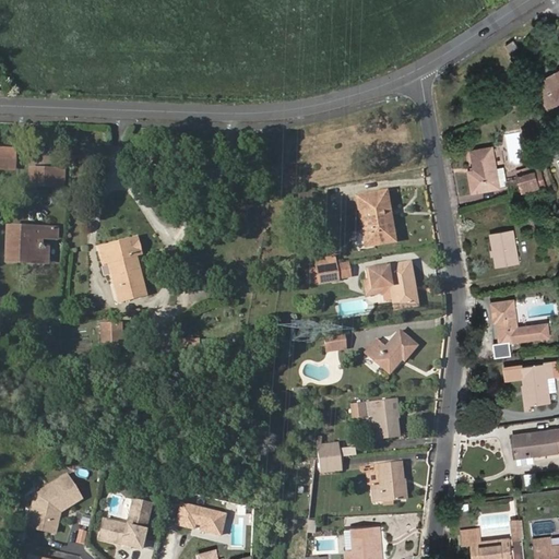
[(512,52),(520,48),(515,40),(508,45),(512,52)]
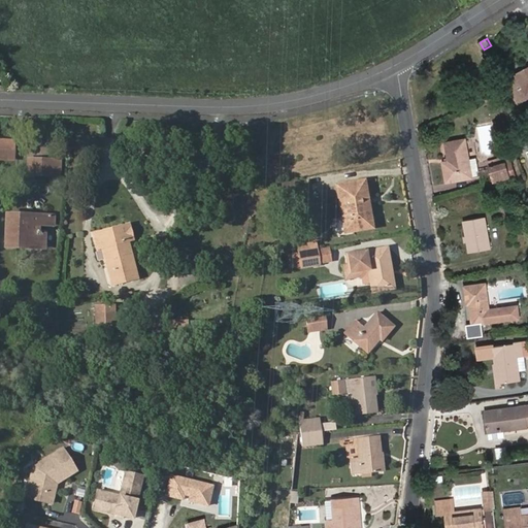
[(527,67),(515,75),(527,97),(527,96),(527,67)]
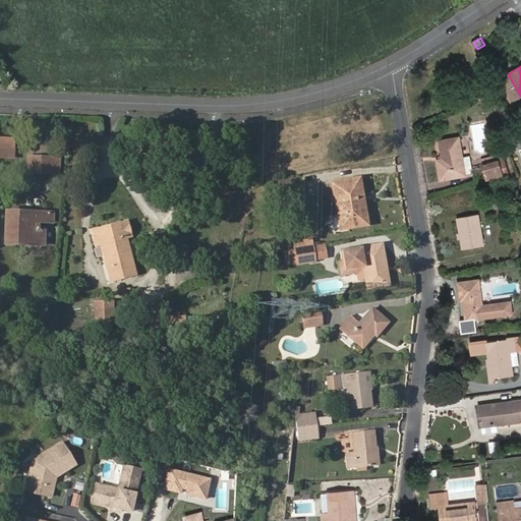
[(0,146),(13,147),(13,137),(0,136),(0,146)]
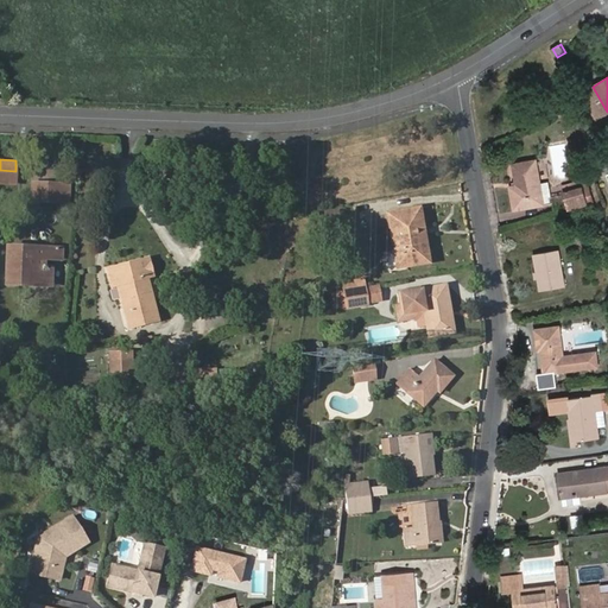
[(542,189),(536,160),(513,164),(518,185),(512,187),(515,208),(553,201),(550,187),(542,189)]
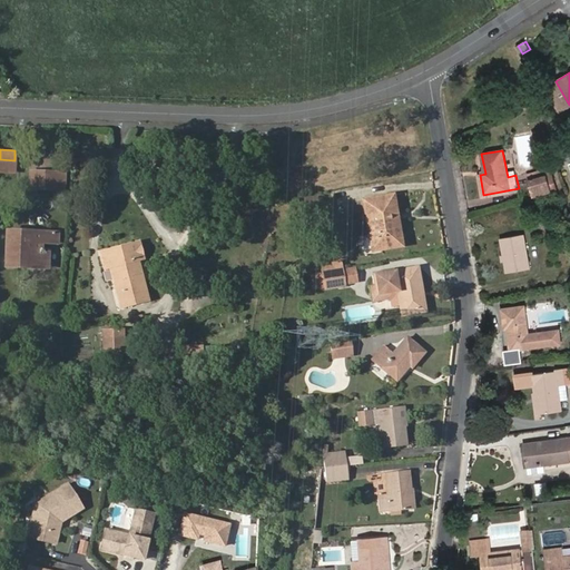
[(0,172),(15,172),(15,160),(0,159),(0,172)]
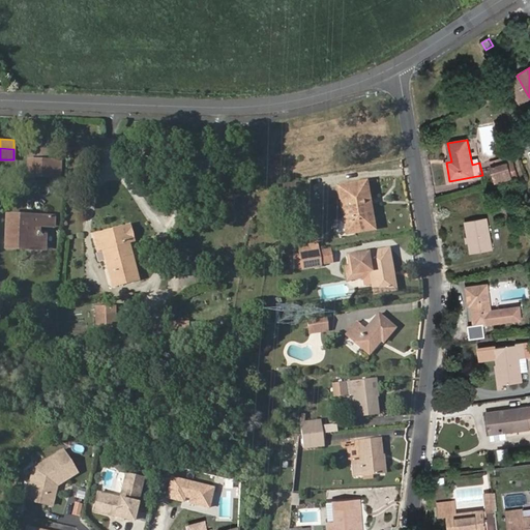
[(57,174),(58,158),(28,156),(27,173),(57,174)]
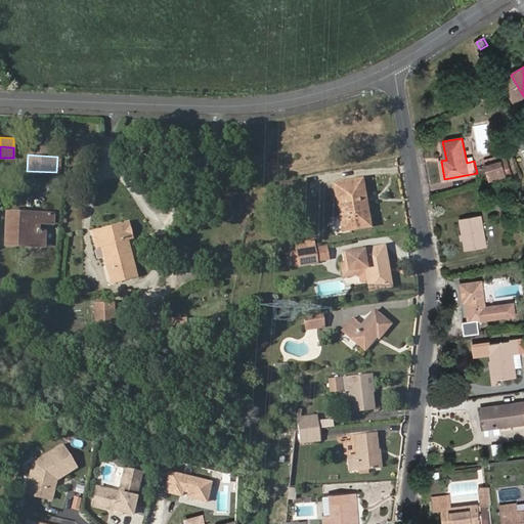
[(490,160),(491,166),(506,162),(505,156),(490,160)]
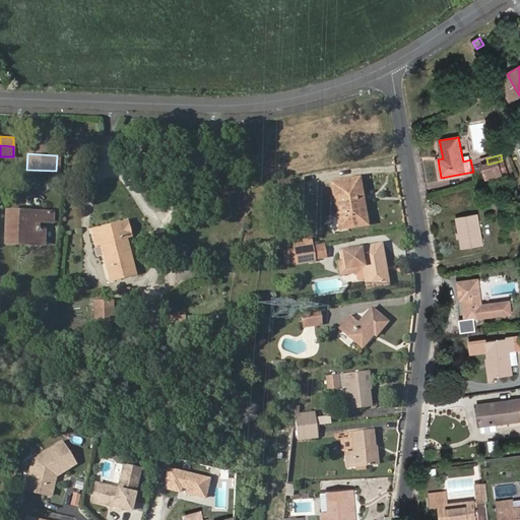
[(492,179),(506,175),(502,160),(488,165),(492,179)]
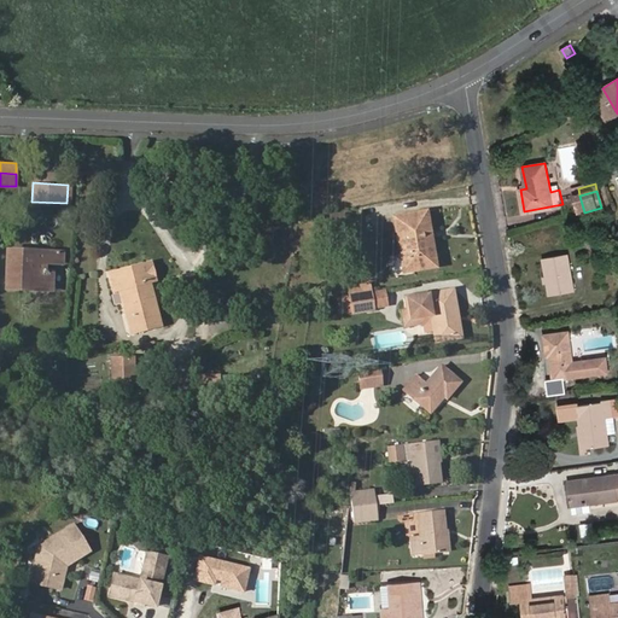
[(424,248),(432,246),(426,210),(418,213),(424,248)]
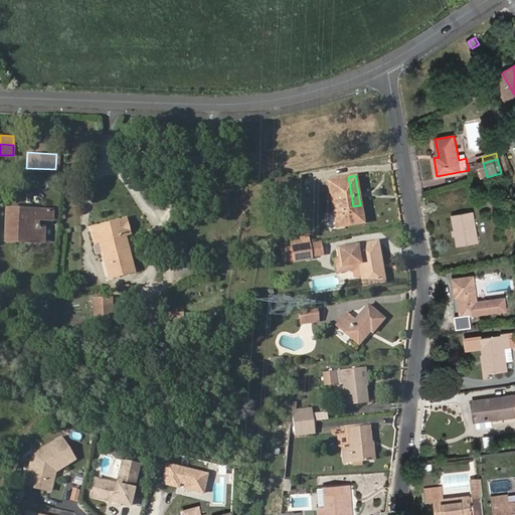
[(336,225),(362,221),(360,205),(353,206),(348,177),(328,180),(336,225)]
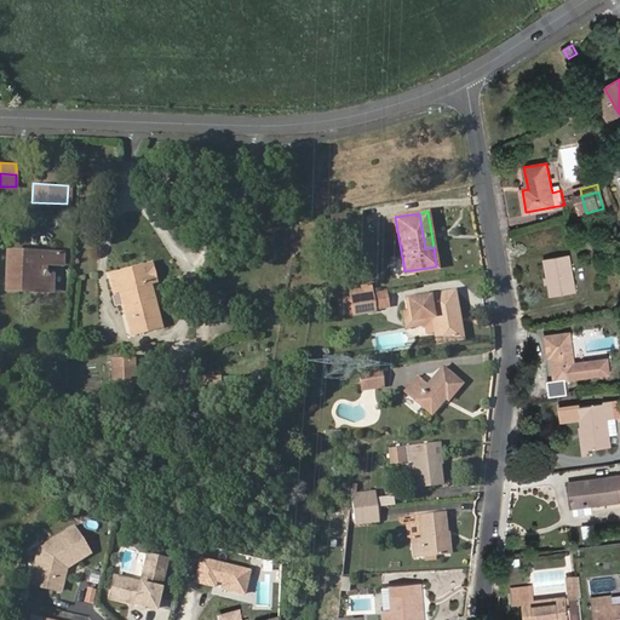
[(21,253),(21,248),(6,247),(5,286),(18,286),(18,279),(27,279),(27,282),(29,283),(50,283),(50,270),(42,269),(42,262),(62,262),(63,251),(44,250),(44,253),(36,253),(36,248),(29,248),(29,253),(21,253)]
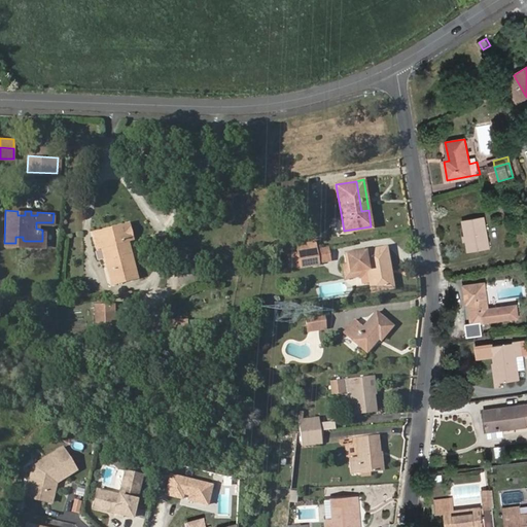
[(489,248),(484,216),(464,219),(466,234),(467,241),(469,251),(489,248)]
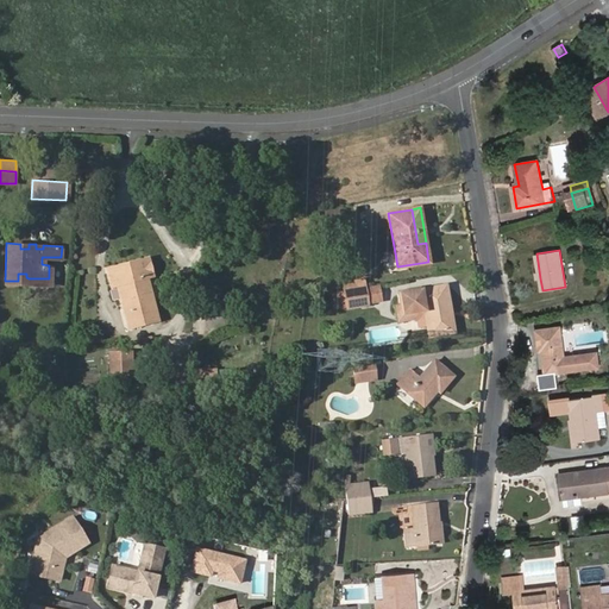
[(156,274),(151,255),(112,264),(117,284),(120,287),(124,286),(133,322),(161,315),(151,278),(155,277),(156,274)]
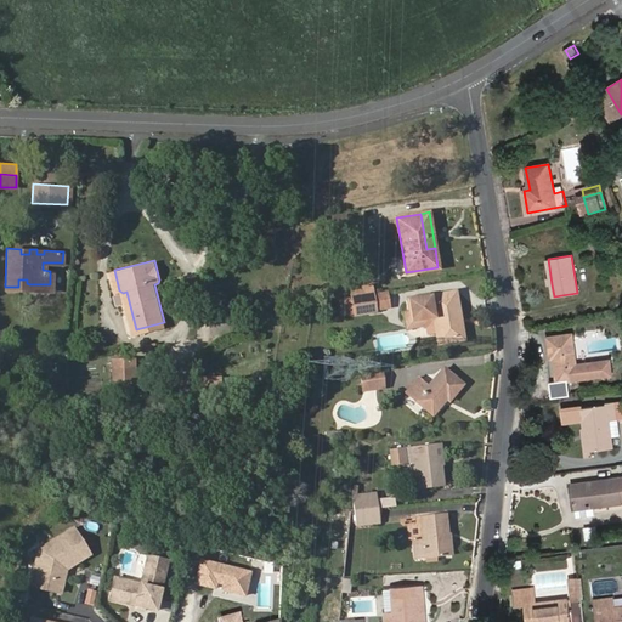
[(371,283),(350,287),(352,297),(372,292),(371,283)]
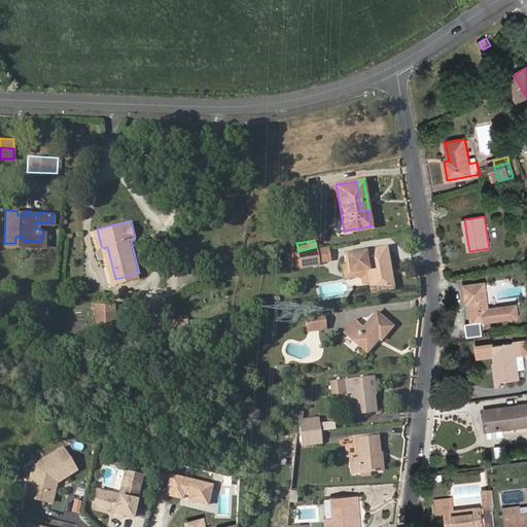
[(301,266),(318,262),(315,247),(299,251),(301,262),(301,266)]
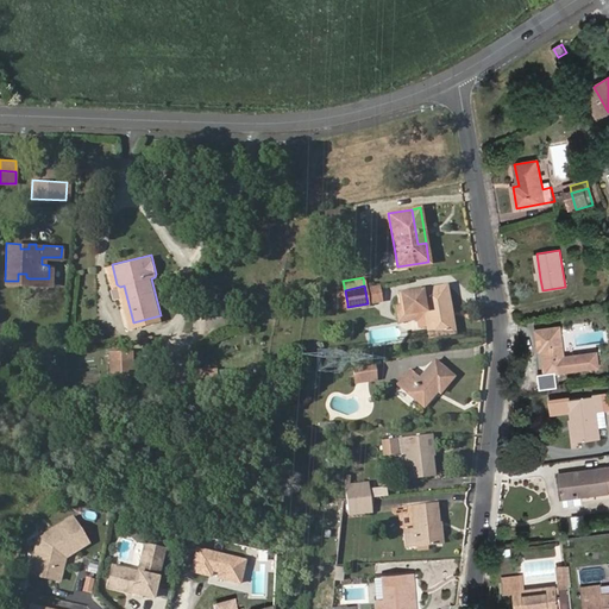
[(451,311),(446,286),(401,293),(403,305),(405,313),(416,312),(426,311),(429,326),(429,332),(450,327),(446,312),(451,311)]
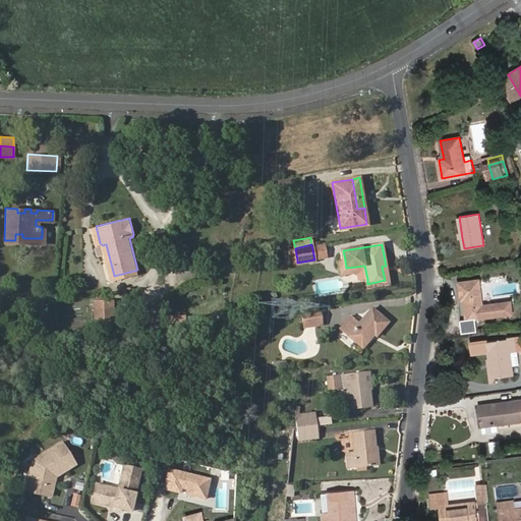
[(337,251),(338,261),(345,261),(343,250),(337,251)]
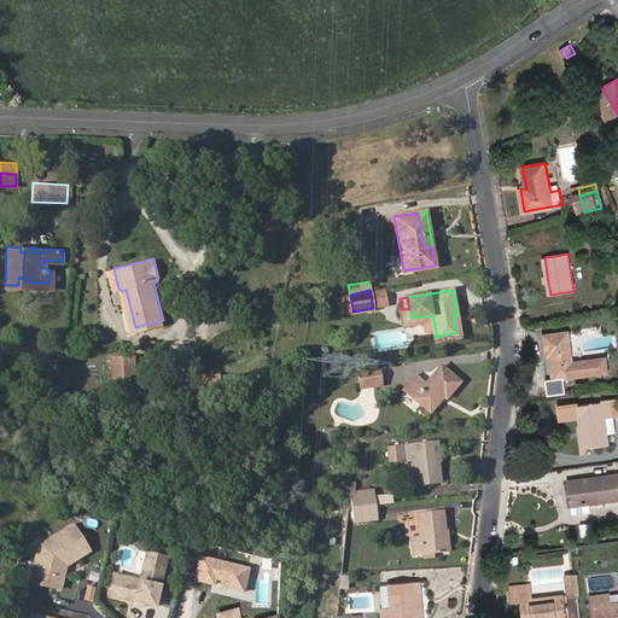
[(436,331),(432,315),(423,316),(424,324),(425,325),(426,332),(436,331)]
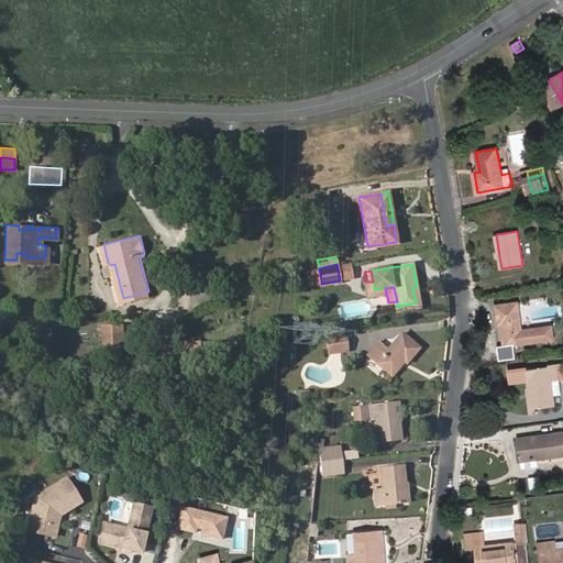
[(398,310),(419,307),(417,287),(412,288),(416,302),(397,307),(398,310)]
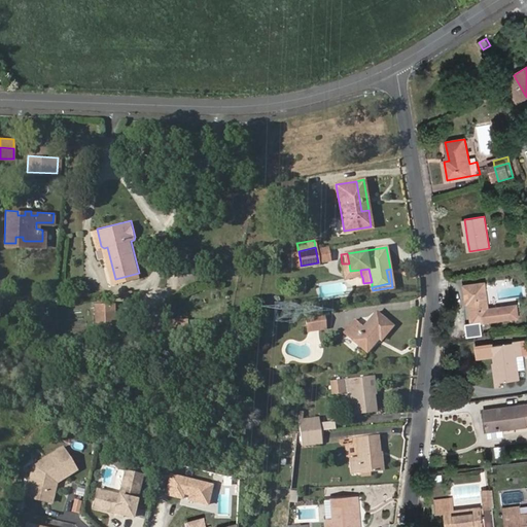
[(488,309),(485,282),(463,285),(466,303),(468,303),(472,322),(520,317),(517,304),(488,309)]
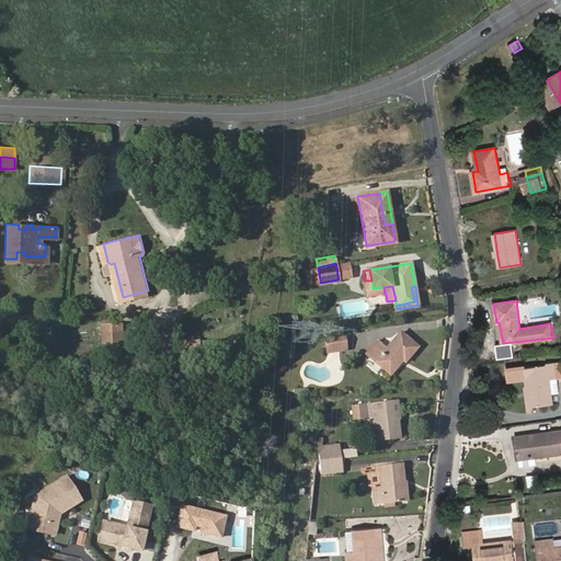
[(129,346),(127,324),(105,328),(107,350),(129,346)]
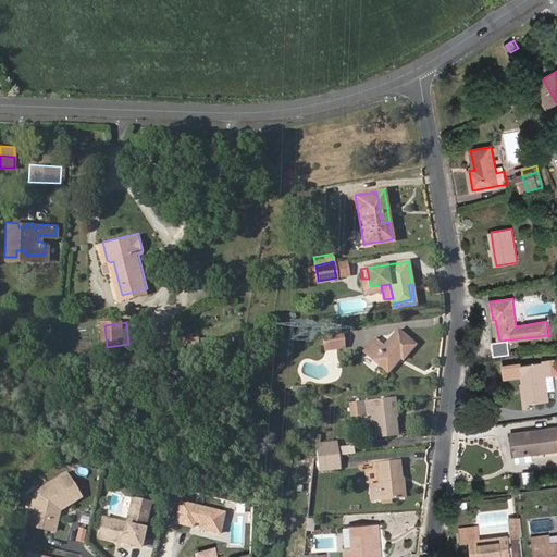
[(384,345),(375,337),(364,351),(387,370),(399,357),(401,358),(415,344),(397,330),(384,345)]
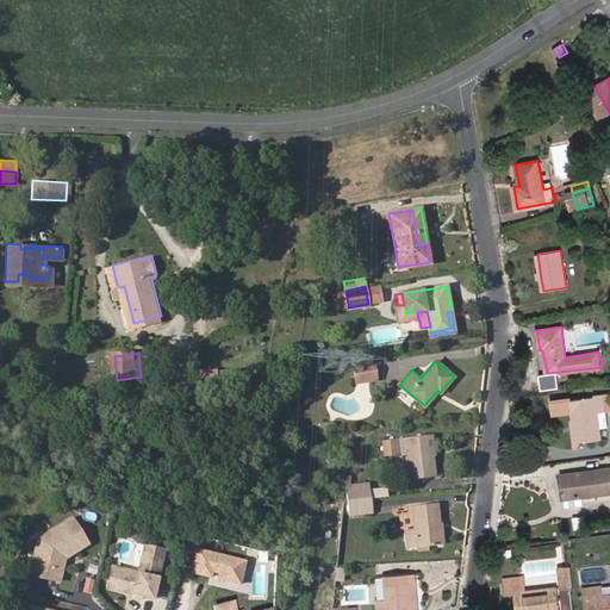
[(377,378),(375,362),(355,363),(358,380),(377,378)]
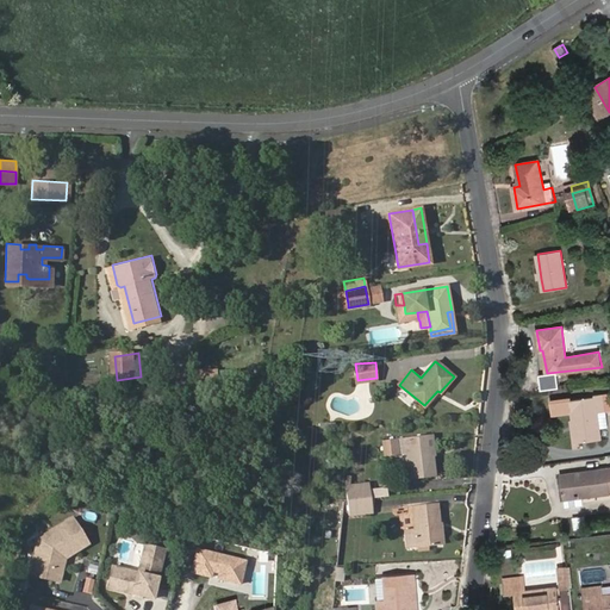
[(595,394),(595,397),(570,400),(571,412),(572,419),(577,419),(580,443),(602,440),(598,412),(607,411),(604,393),(595,394)]
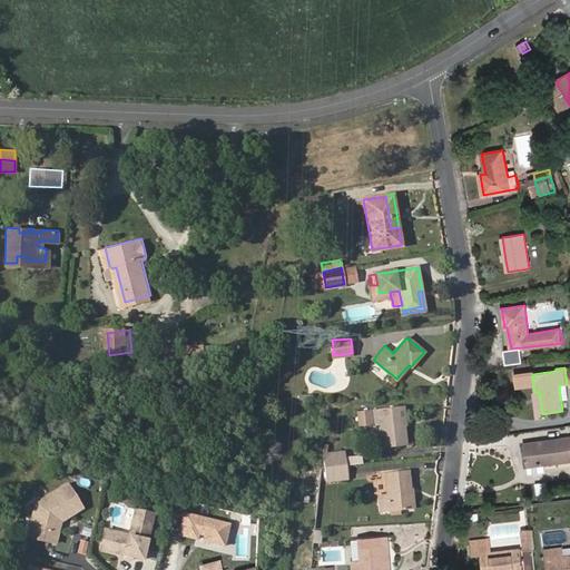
[(533,385),(532,374),(532,373),(513,375),(514,387),(533,385)]
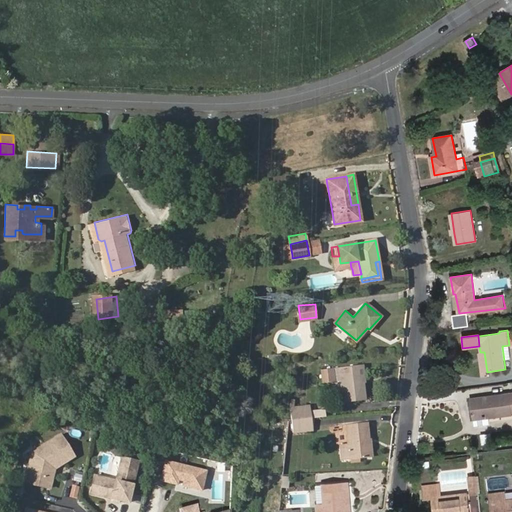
[(482,377),(488,376),(487,372),(484,352),(480,352),(478,353),(482,377)]
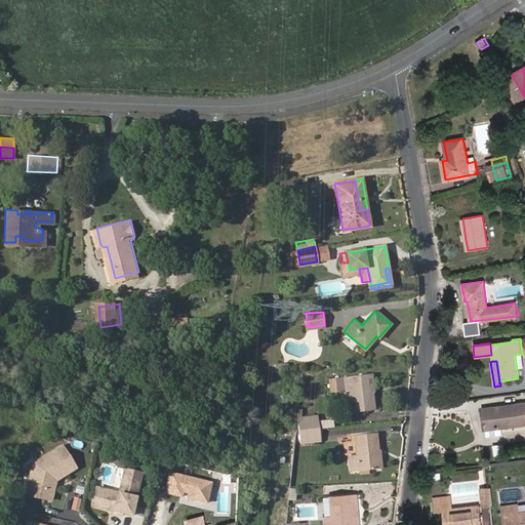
[(369,392),(368,373),(330,377),(331,393),(351,390),(353,411),(374,408),(372,392),(369,392)]
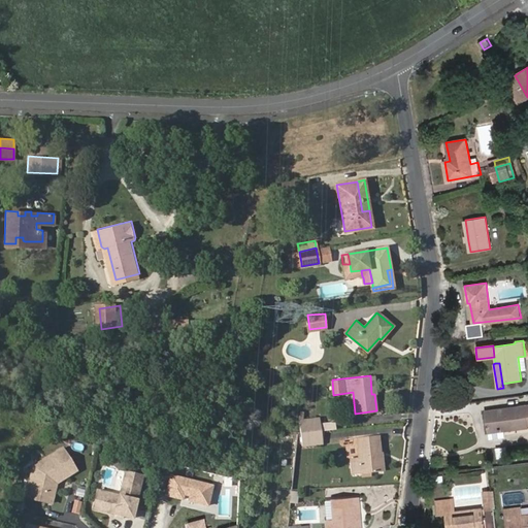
[(527,405),(485,411),(488,432),(490,432),(491,439),(506,437),(505,430),(527,426),(527,405)]
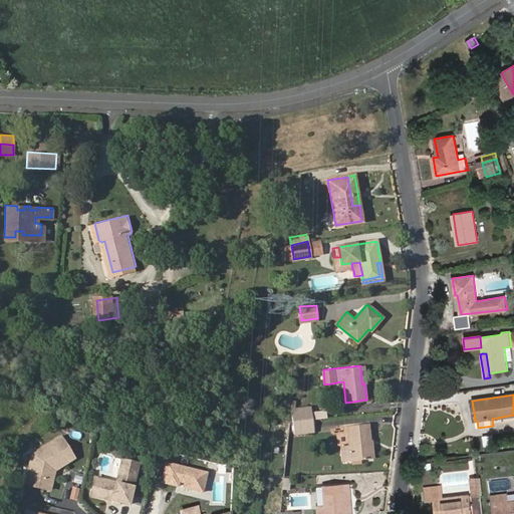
[(311,420),(310,407),(293,409),(294,422),(311,420)]
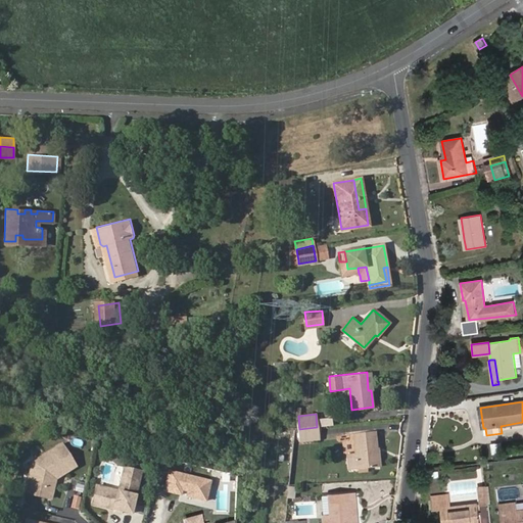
[(319,439),(317,427),(299,429),(301,441),(319,439)]
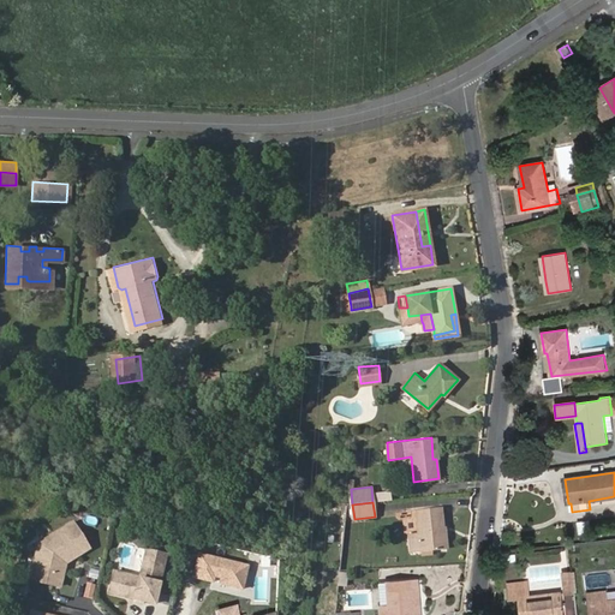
[(442,526),(440,507),(416,509),(419,532),(410,533),(412,551),(442,548),(440,526),(442,526)]
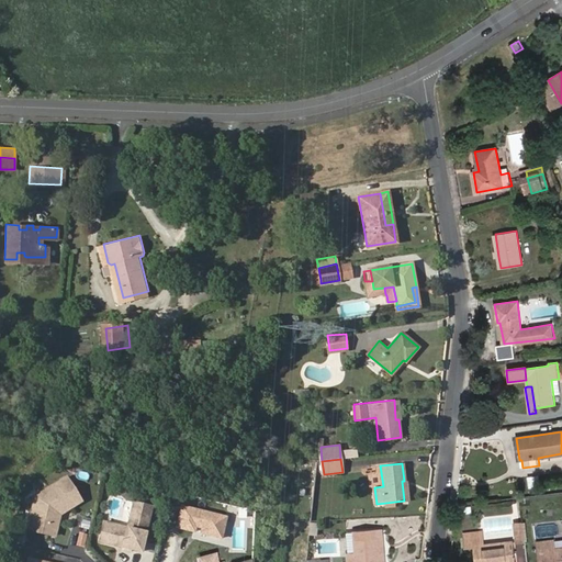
[(79,490),(67,472),(36,491),(29,524),(55,530),(60,508),(74,501),(70,494),(79,490)]
